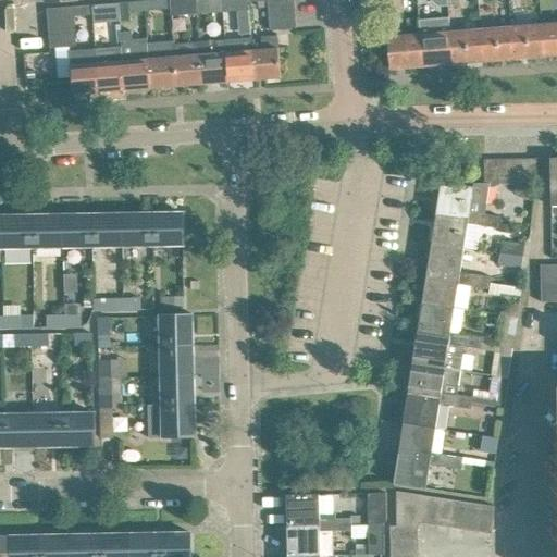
[(172,16),(170,0),(157,0),(144,1),(145,11),(165,9),(166,16),(172,16)]
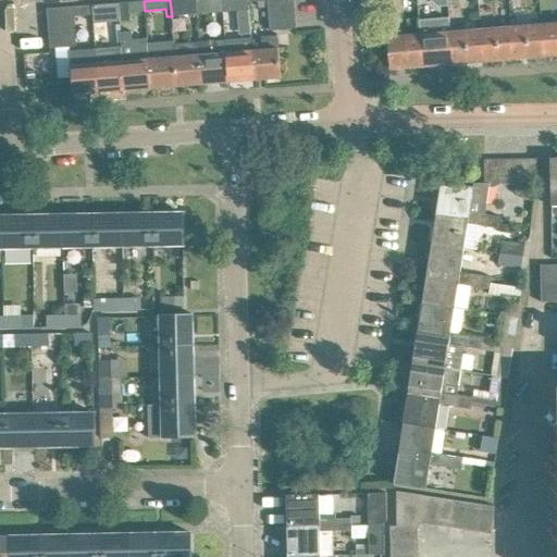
[(197,14),(196,0),(170,0),(172,16),(197,14)]
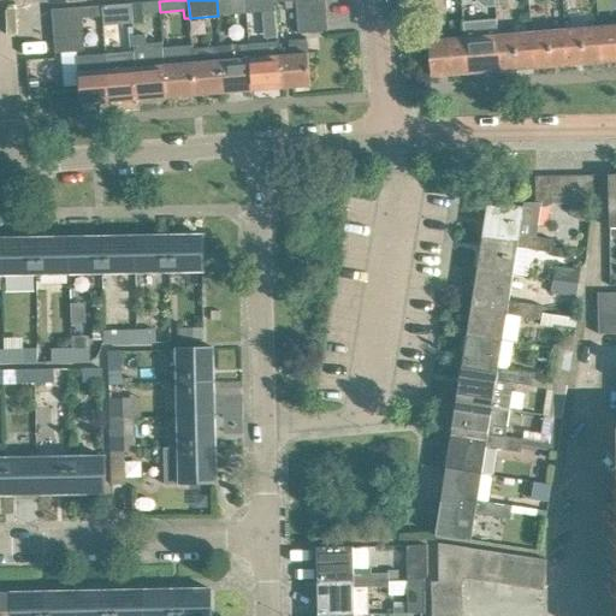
[(244,0),(217,0),(218,16),(247,13),(244,0)]
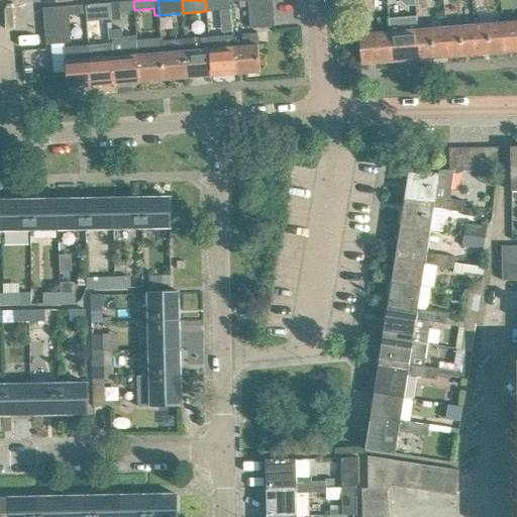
[(231,9),(230,2),(230,0),(210,0),(212,11),(231,9)]
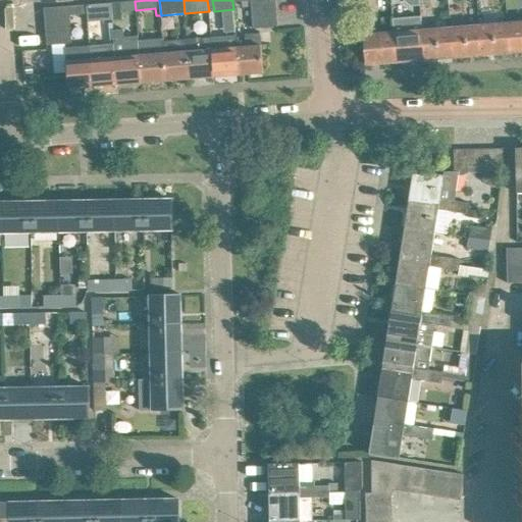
[(121,11),(136,10),(135,1),(111,3),(112,20),(122,19),(121,11)]
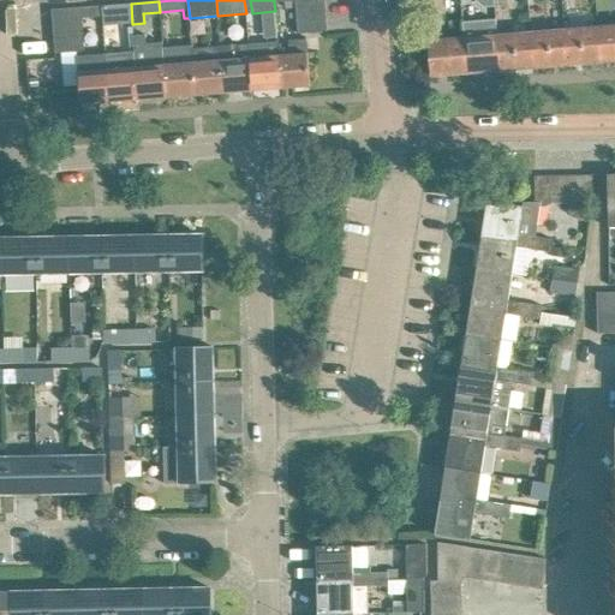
[(326,17),(324,3),(296,5),(297,19),(326,17)]
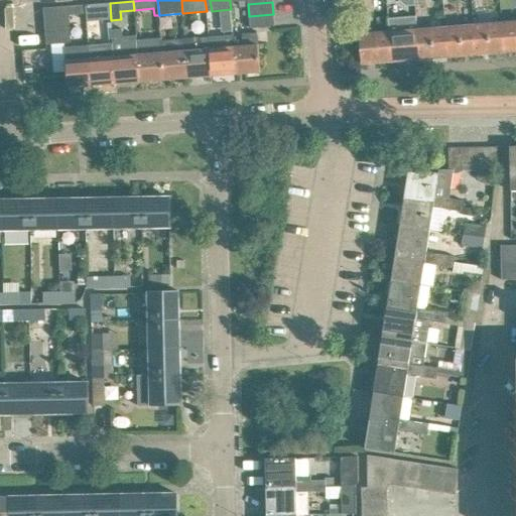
[(111,20),(110,3),(86,5),(87,14),(87,21),(111,20)]
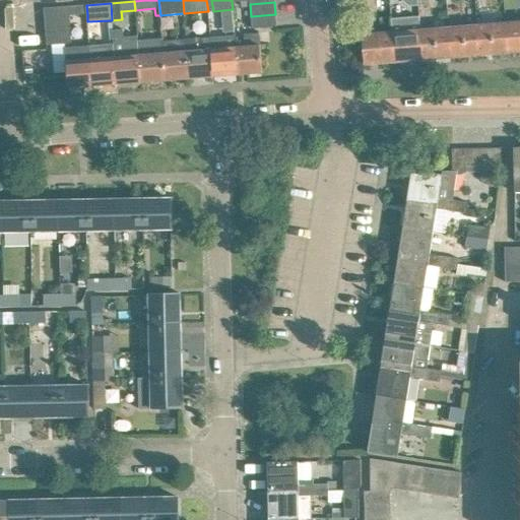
[(87,14),(86,5),(68,6),(69,15),(87,14)]
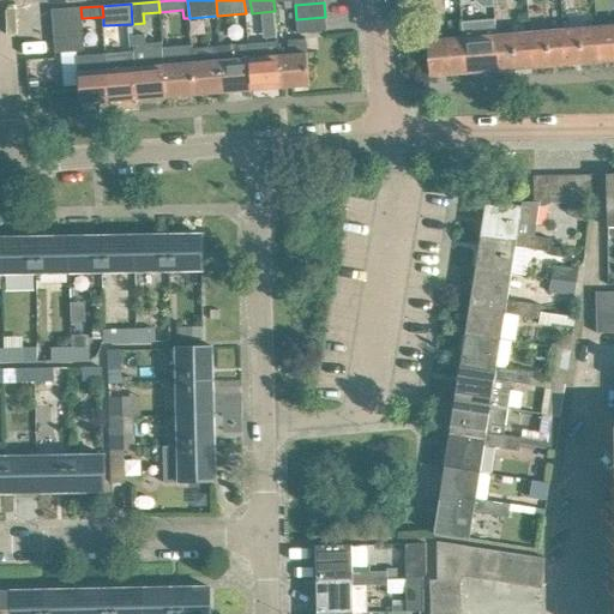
[(82,18),(80,7),(52,10),(53,24),(82,22),(82,18)]
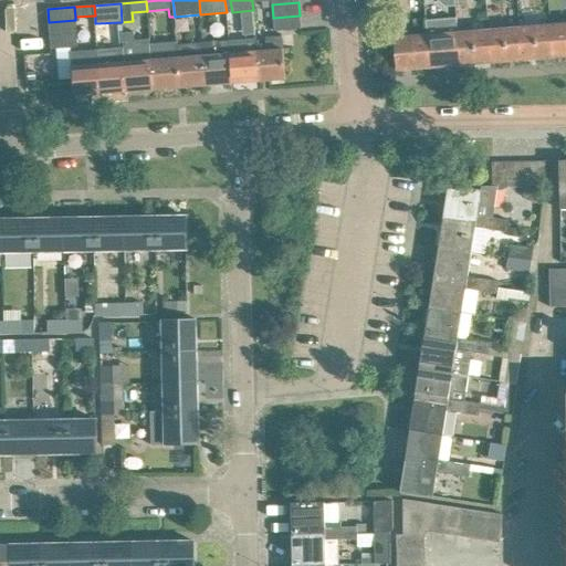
[(301,29),(300,16),(273,18),(274,31),(301,29)]
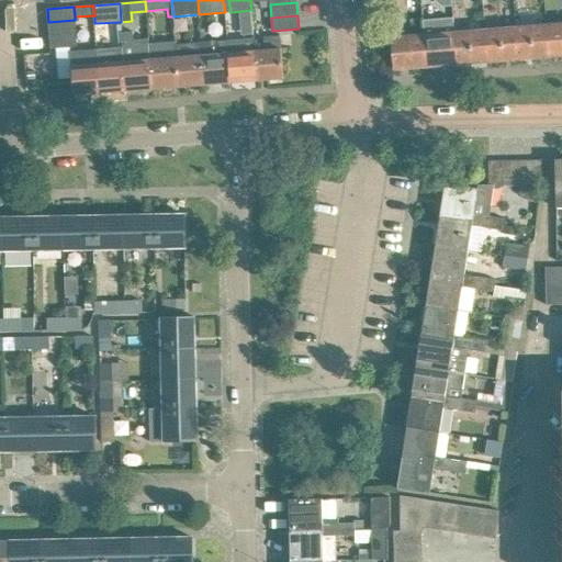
[(457,64),(454,33),(453,19),(423,21),(424,35),(426,67),(457,64)]
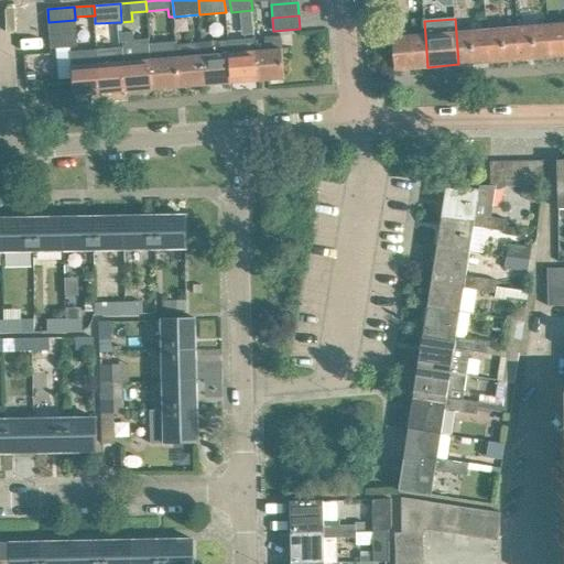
[(76,33),(75,20),(49,22),(50,35),(76,33)]
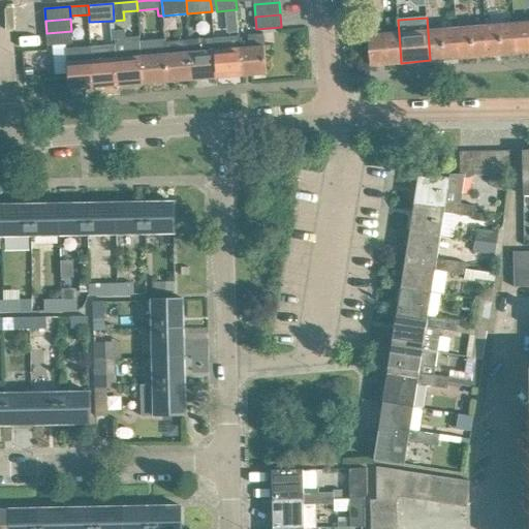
[(528,52),(528,23),(515,24),(517,54),(528,52)]
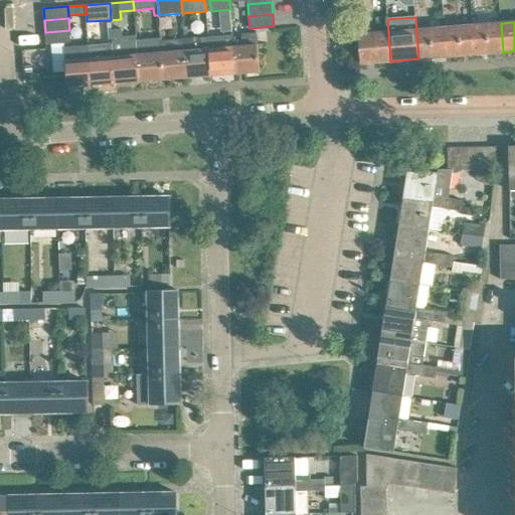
[(503,52),(501,23),(473,26),(475,54),(503,52)]
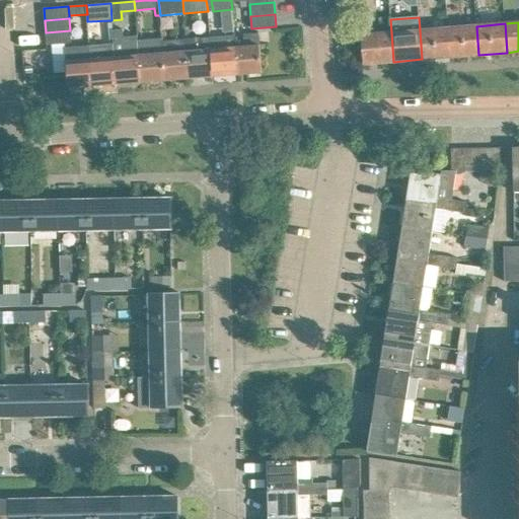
[(478,55),(476,26),(448,28),(450,57),(478,55)]
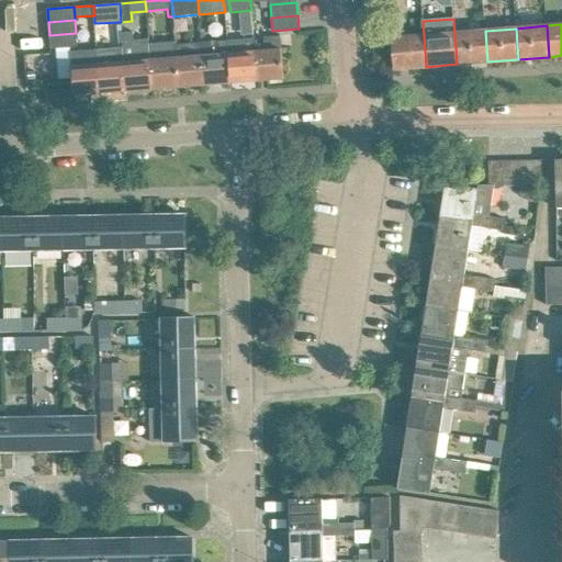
[(487,62),(485,31),(454,33),(457,64),(487,62)]
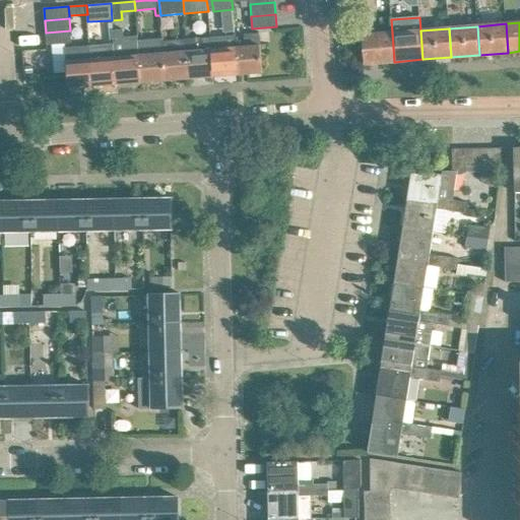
[(142,82),(138,41),(137,37),(124,38),(123,29),(113,30),(114,44),(117,84),(142,82)]
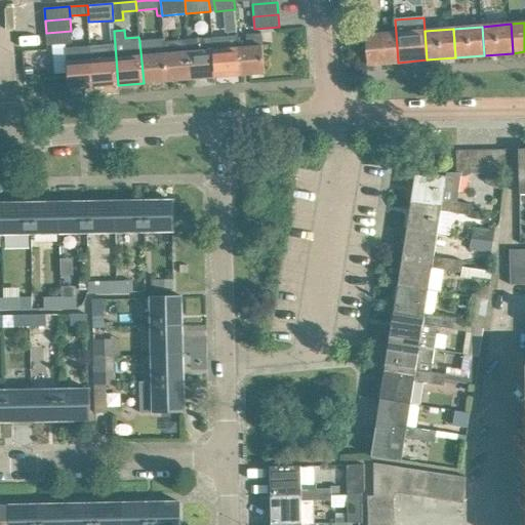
[(72,43),(71,31),(46,33),(47,45),(72,43)]
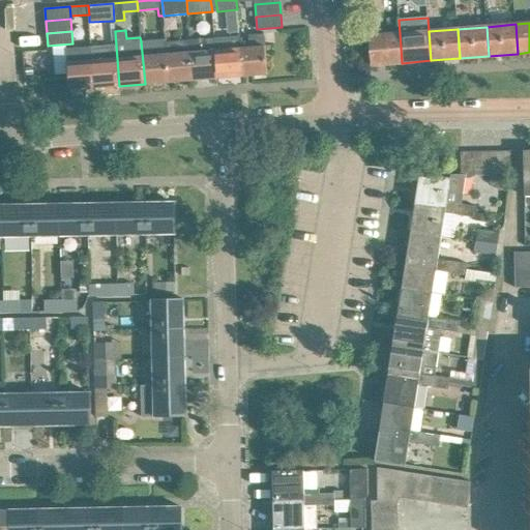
[(402,63),(400,33),(371,36),(373,65),(402,63)]
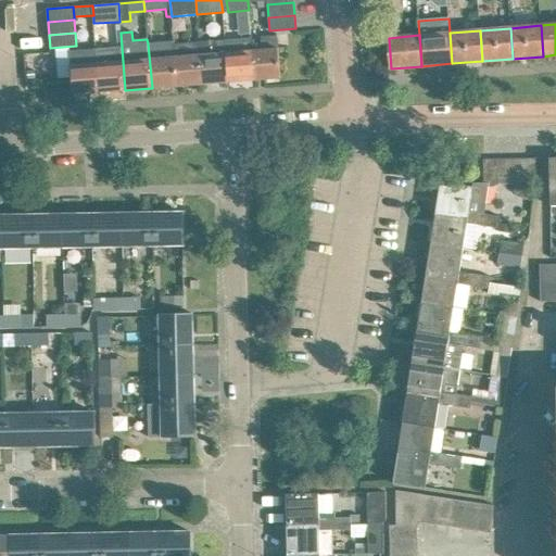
[(280,77),(278,49),(277,36),(261,37),(262,50),(253,51),(255,79),(280,77)]
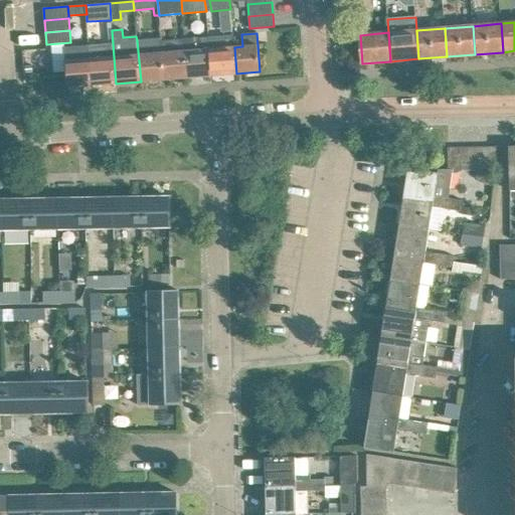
[(233,35),(222,35),(209,37),(212,75),(236,73),(234,47),(233,35)]
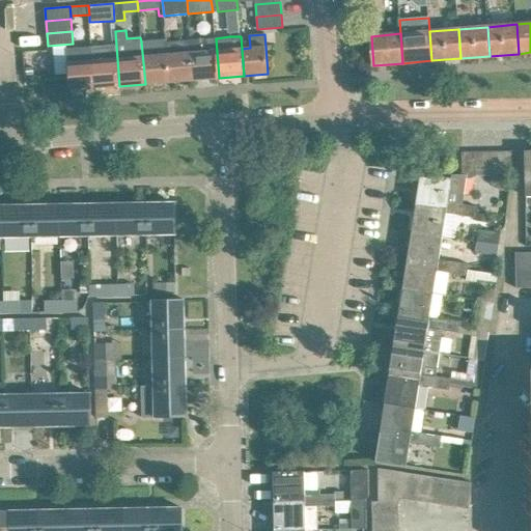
[(219,78),(216,38),(191,40),(194,80),(219,78)]
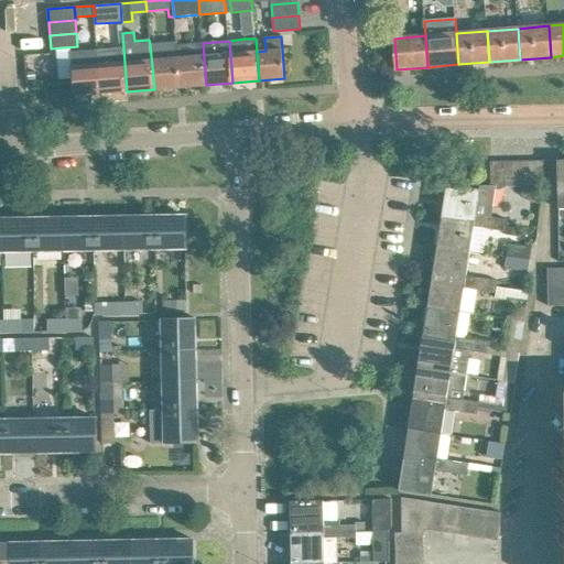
[(180,87),(176,45),(175,42),(150,44),(154,89),(180,87)]
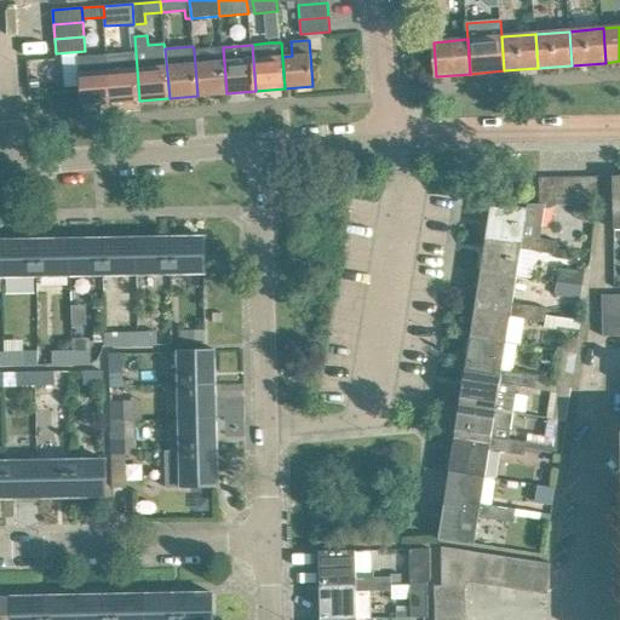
[(227,93),(223,47),(194,50),(197,96),(227,93)]
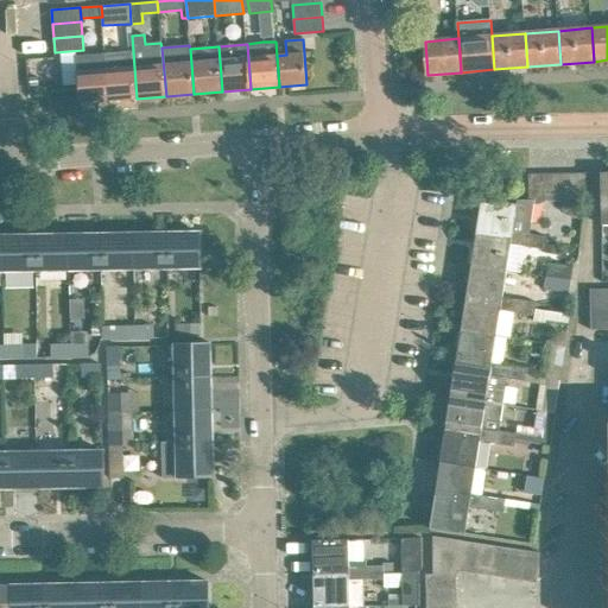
[(137,99),(133,51),(106,54),(109,101),(137,99)]
